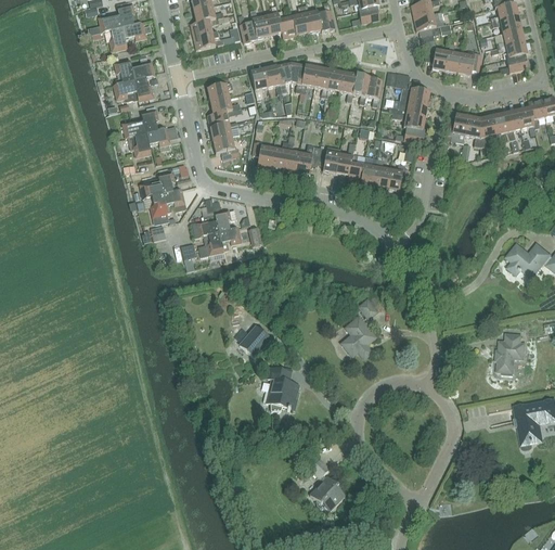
[(133,23),(131,13),(133,12),(131,2),(127,3),(127,0),(116,2),(119,14),(121,26),(133,23)]
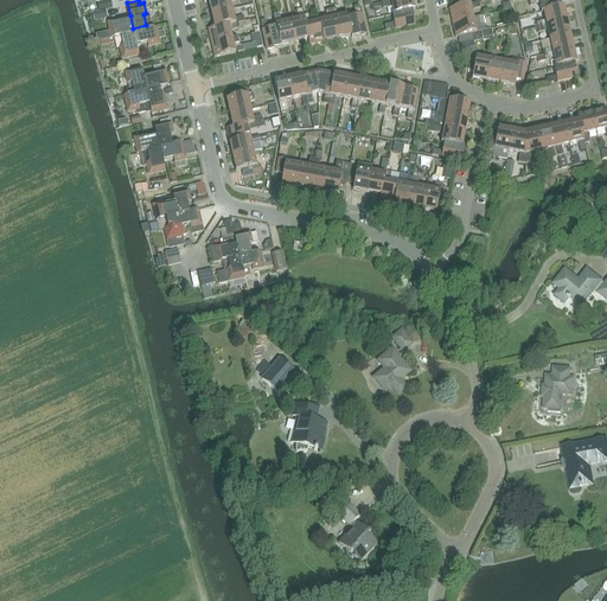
[(351,30),(351,31),(351,32),(365,30),(360,10),(359,0),(353,1),(356,11),(347,12),(351,30)]
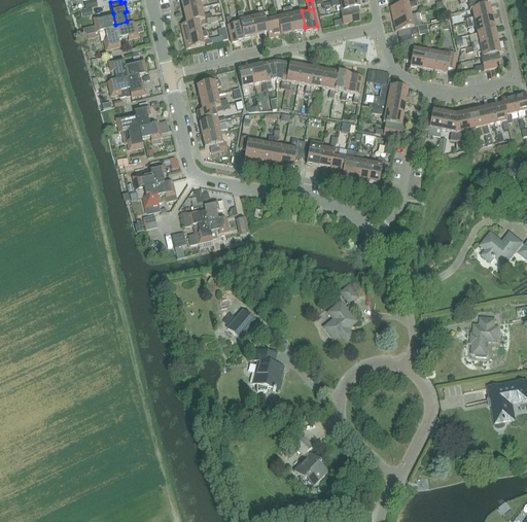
[(390,3),(393,15),(411,11),(409,3),(417,2),(417,0),(403,0),(390,3)]
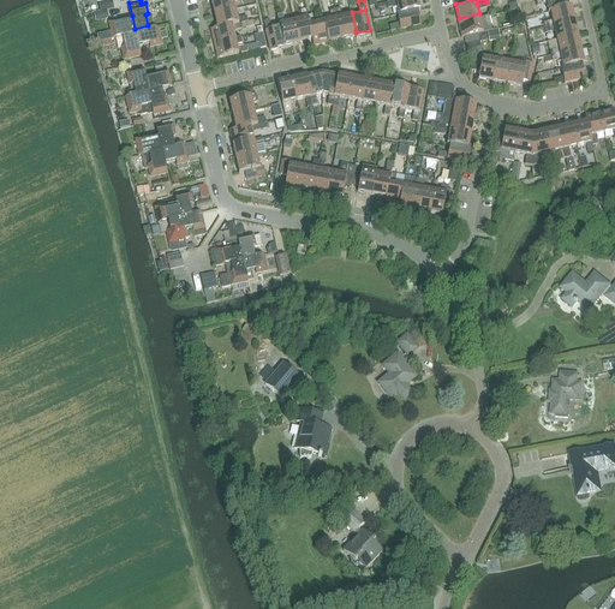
[(571,1),(568,1),(568,3),(550,6),(550,7),(553,16),(543,17),(544,23),(574,16),(571,1)]
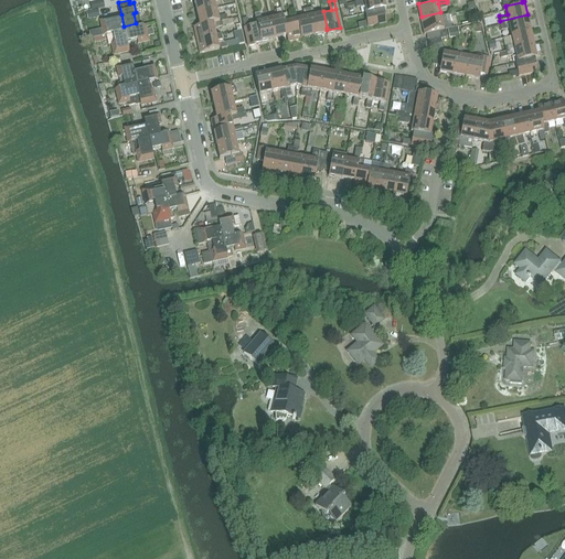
[(323,11),(322,9),(315,11),(312,2),(307,3),(313,31),(327,29),(327,28),(323,11)]
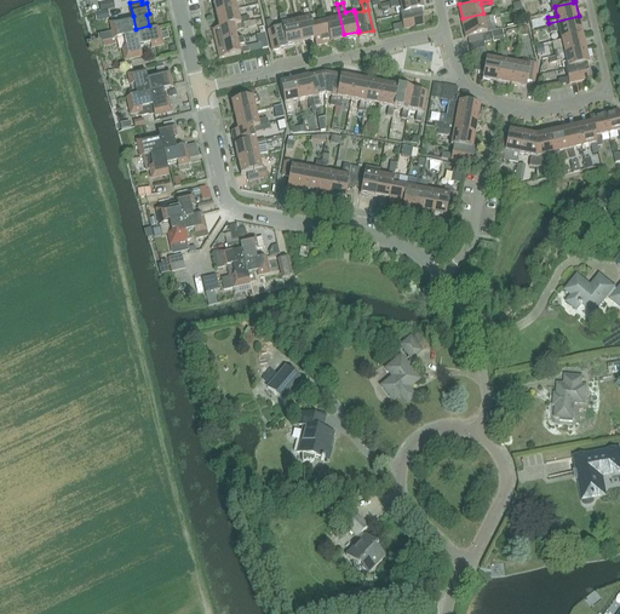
[(242,18),(250,17),(248,11),(239,13),(236,4),(216,9),(219,23),(242,18)]
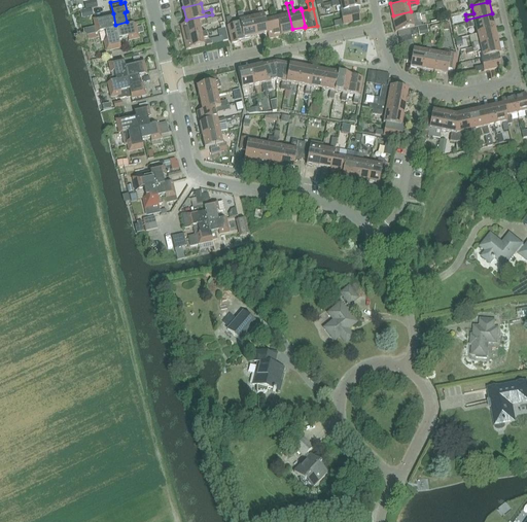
[(262,9),(261,3),(256,4),(258,12),(251,14),(255,32),(267,29),(268,29),(262,9)]
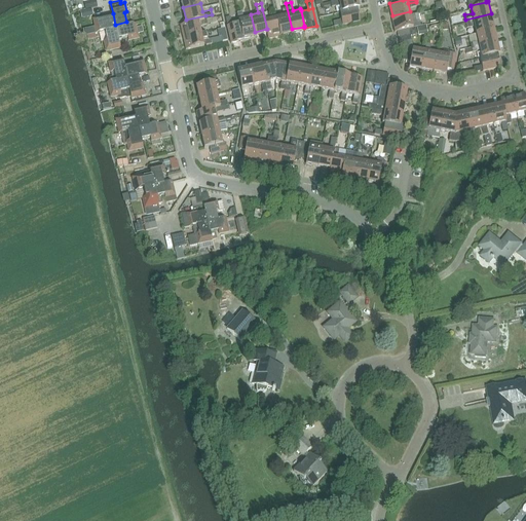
[(292,29),(286,3),(282,4),(284,12),(276,14),(280,32),(292,29)]
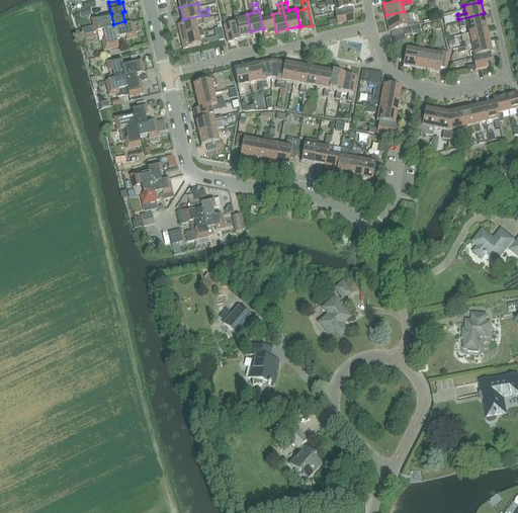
[(79,7),(80,13),(91,10),(90,4),(79,7)]
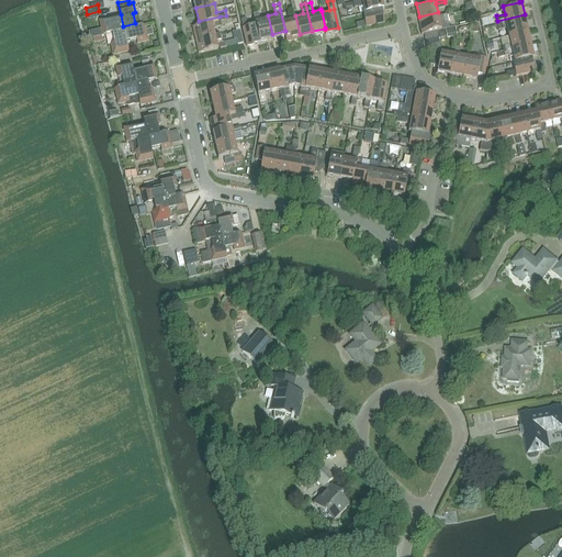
[(384,18),(381,4),(364,8),(362,9),(364,17),(356,19),(357,24),(366,22),(384,18)]
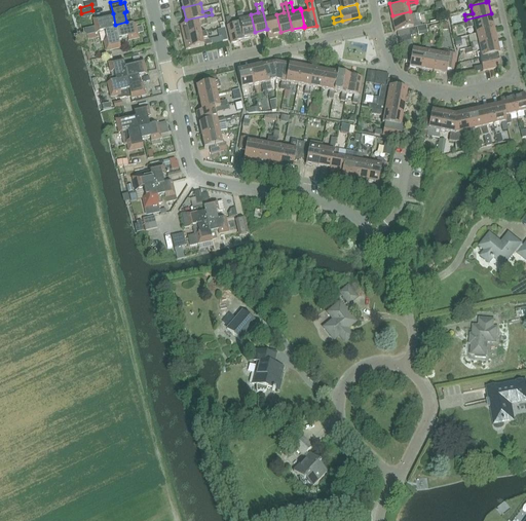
[(238,16),(238,19),(239,19),(242,34),(243,34),(255,32),(251,14),(243,15),(241,8),(236,9),(238,16)]
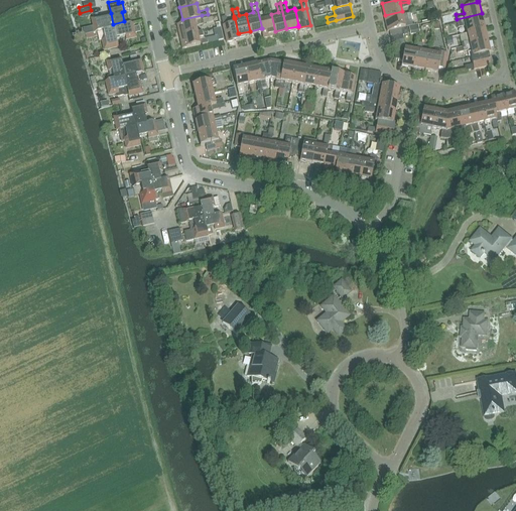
[(262,8),(257,9),(262,28),(261,28),(263,34),(275,31),(271,14),(263,15),(262,8)]
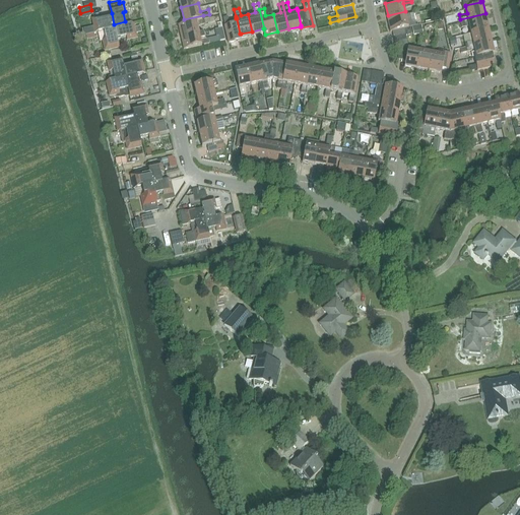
[(405,11),(388,15),(390,27),(392,26),(393,33),(405,29),(404,24),(416,21),(415,16),(414,16),(412,9),(405,11)]
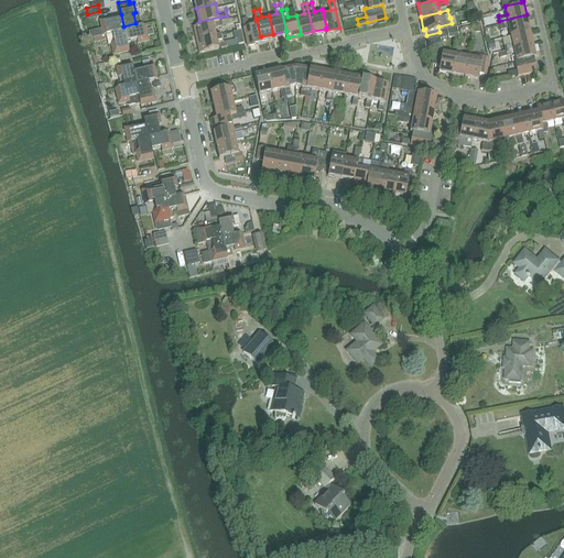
[(104,31),(112,29),(123,26),(121,14),(111,17),(110,13),(100,17),(104,31)]
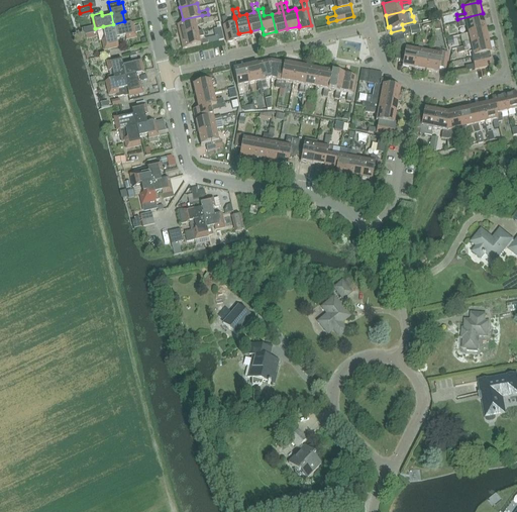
[(235,18),(234,18),(228,20),(226,12),(221,13),(223,21),(227,38),(239,35),(239,33),(238,33),(235,18)]
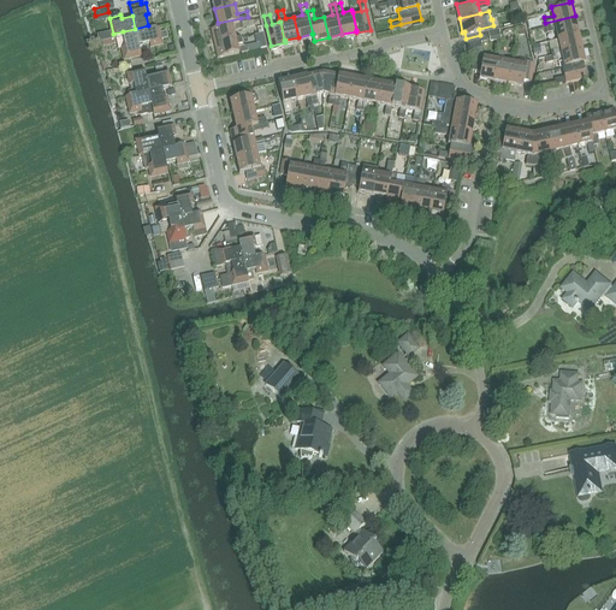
[(575,16),(545,23),(546,28),(556,25),(557,35),(579,30),(575,16)]
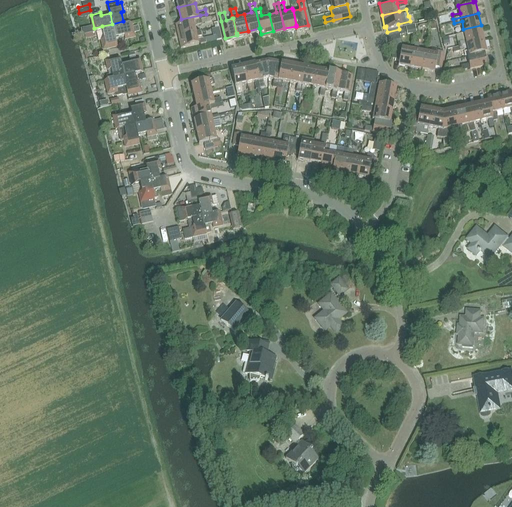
[(181,19),(175,20),(178,32),(195,28),(194,21),(201,19),(200,15),(181,19)]
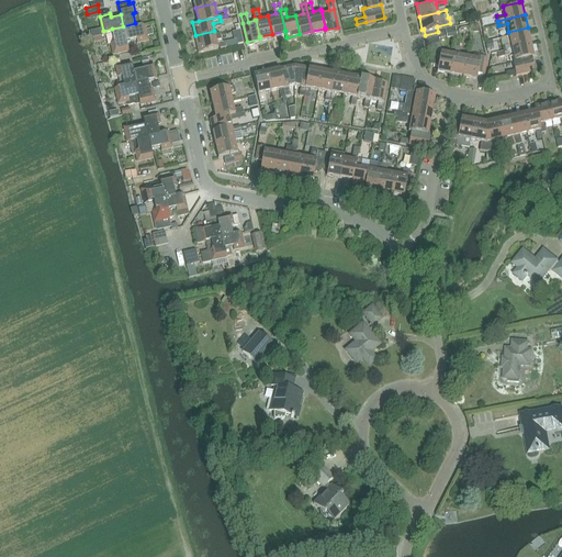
[(126,37),(136,35),(137,39),(147,36),(146,31),(152,30),(150,25),(145,26),(144,21),(135,23),(123,26),(126,37)]
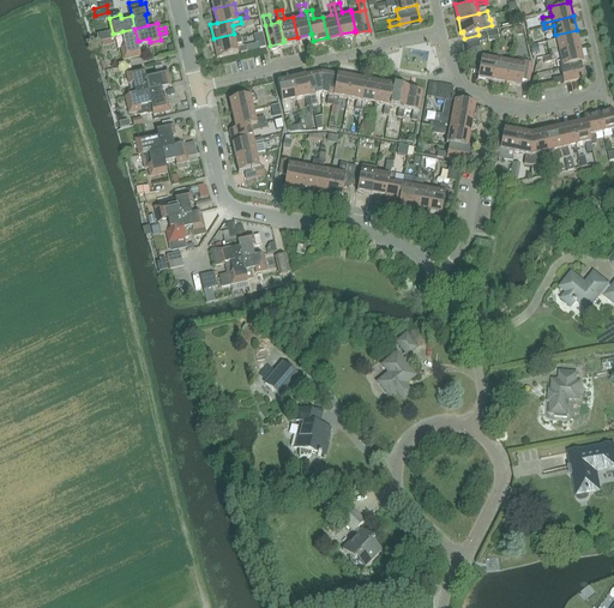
[(140,50),(138,41),(134,29),(122,31),(125,42),(121,43),(124,54),(140,50)]
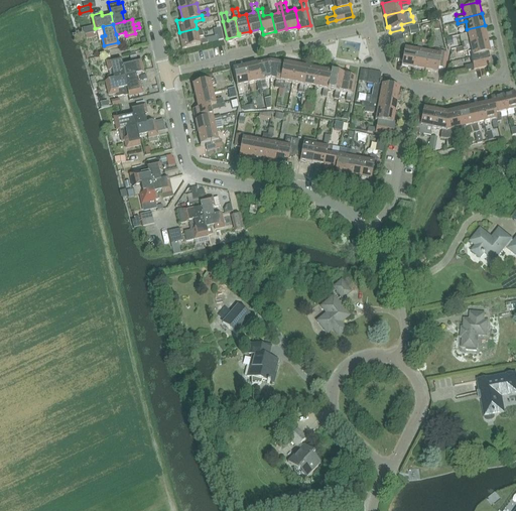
[(485,25),(467,29),(469,36),(461,38),(462,42),(487,36),(485,25)]
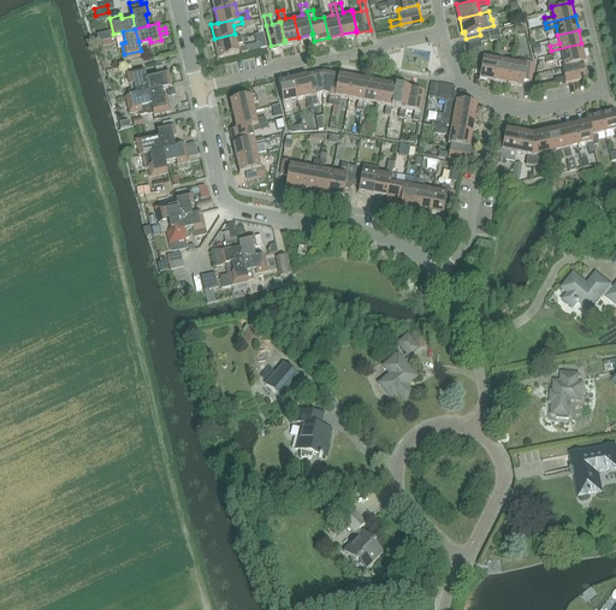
[(237,42),(235,34),(214,39),(218,53),(238,48),(248,46),(247,41),(237,42)]
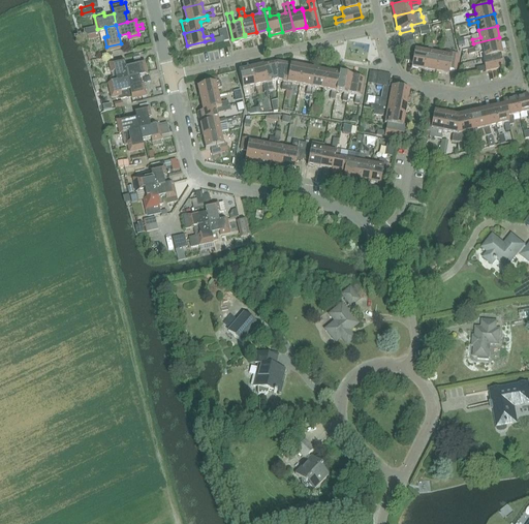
[(401,38),(413,36),(412,30),(400,33),(401,38)]
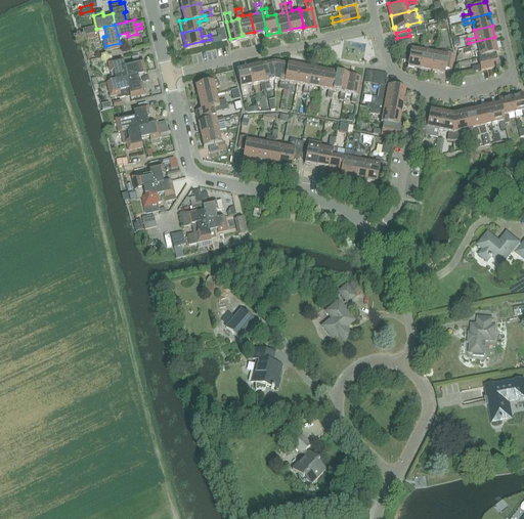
[(397,38),(399,44),(410,41),(409,36),(397,38)]
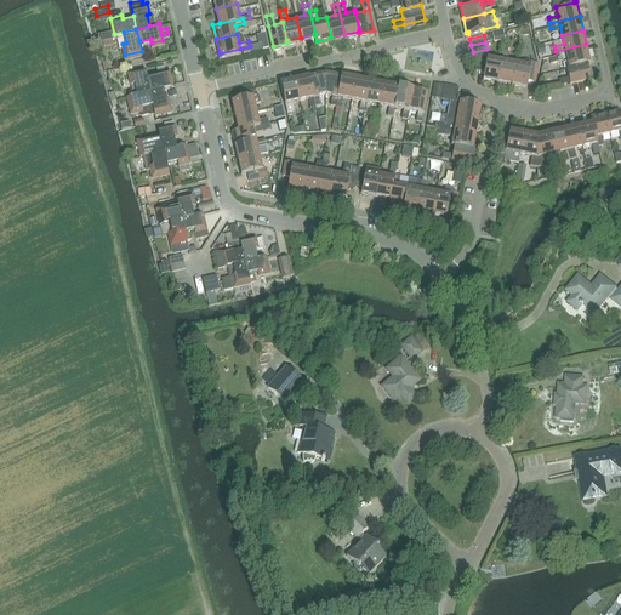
[(567,55),(569,63),(587,60),(590,58),(586,44),(556,51),(557,56),(567,55)]
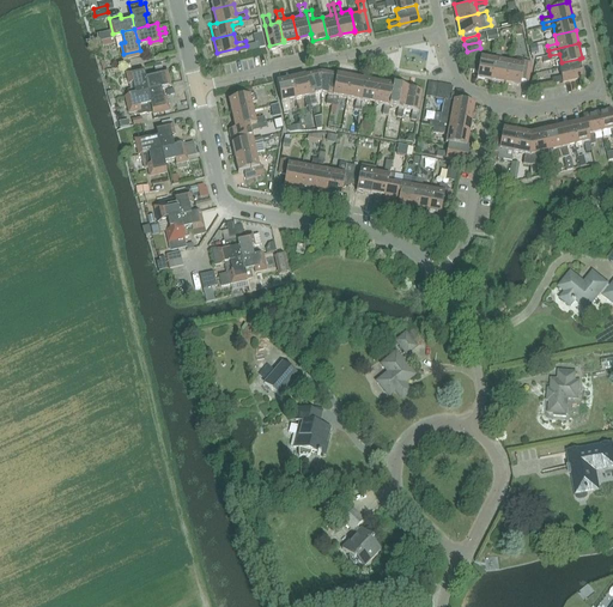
[(505,78),(509,58),(501,56),(502,47),(496,46),(495,55),(491,76),(505,78)]
